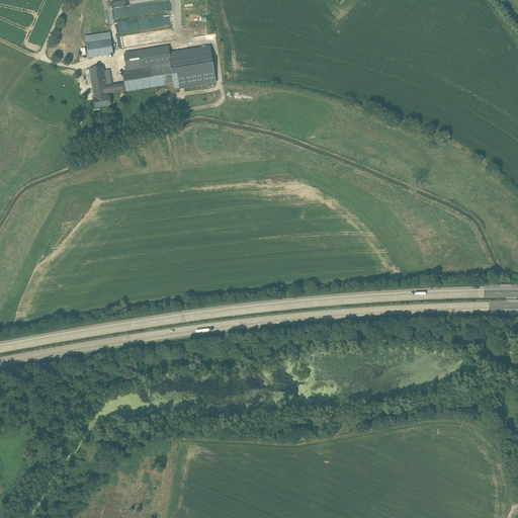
[(110,32),(85,36),(86,44),(111,39),(110,32)]
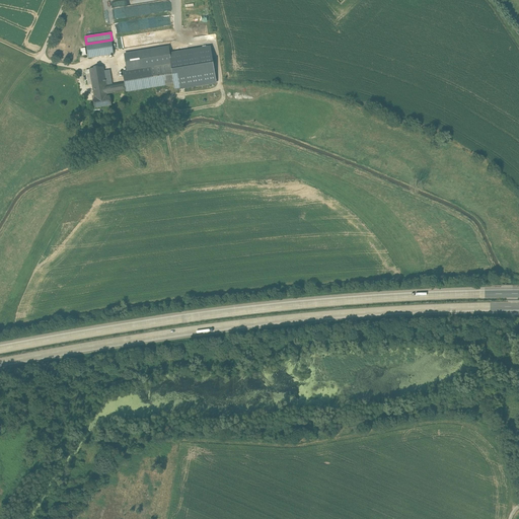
[(112,40),(86,44),(88,58),(114,55),(112,40)]
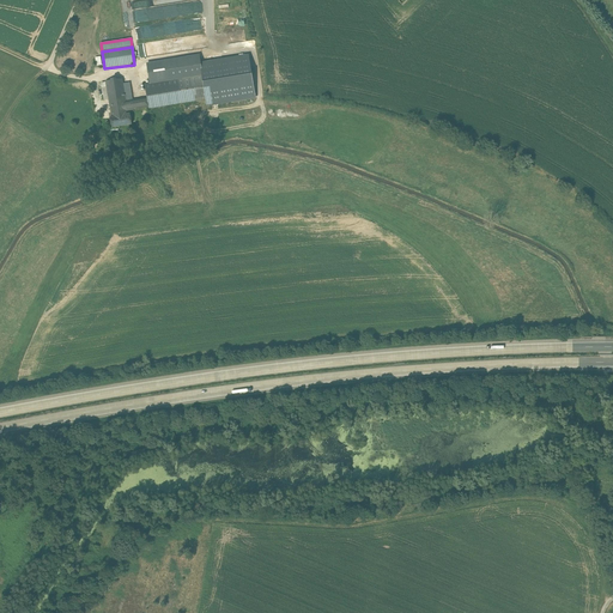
[(249,53),(200,61),(202,74),(206,99),(207,105),(256,97),(249,53)]
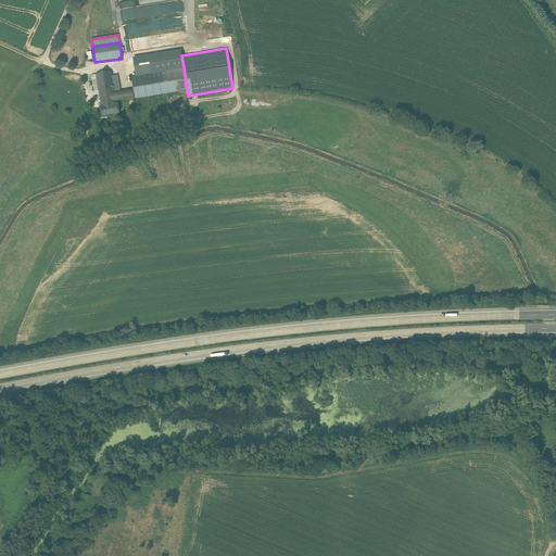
[(184,67),(162,71),(165,93),(187,90),(184,67)]
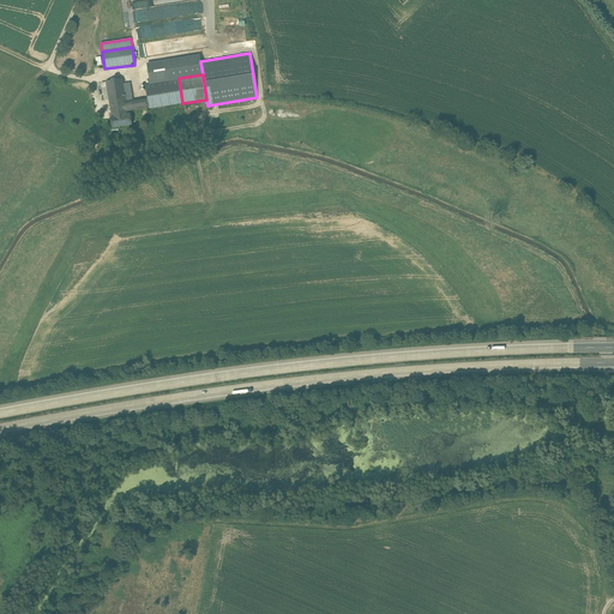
[(122,79),(106,82),(107,88),(102,88),(104,101),(109,100),(112,113),(127,109),(127,112),(149,107),(148,97),(126,102),(122,79)]
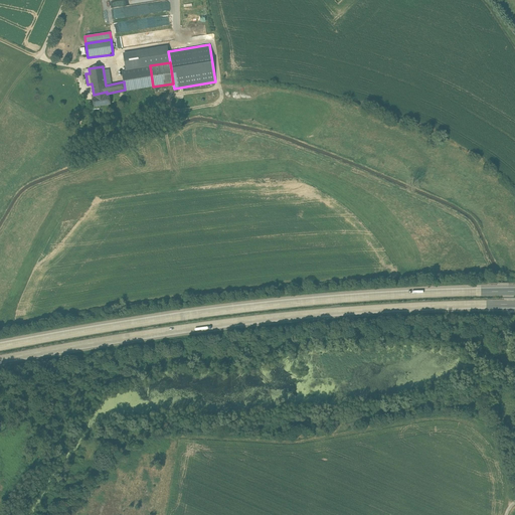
[(150,66),(122,70),(124,81),(125,90),(125,92),(153,87),(150,66)]
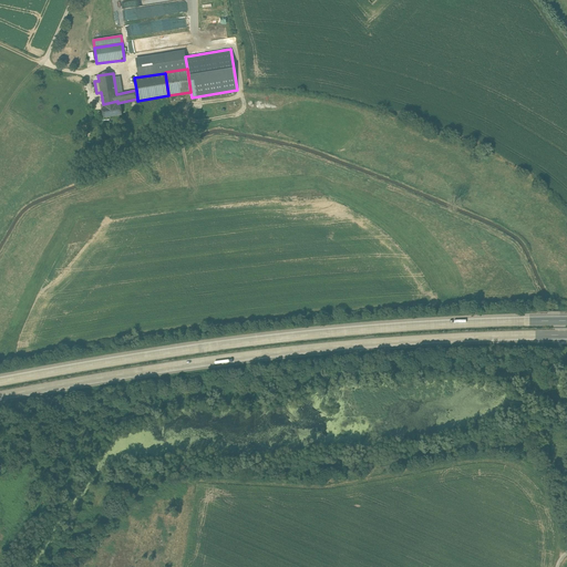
[(117,101),(103,104),(104,109),(102,109),(104,119),(122,115),(121,105),(119,105),(117,103),(117,101)]
